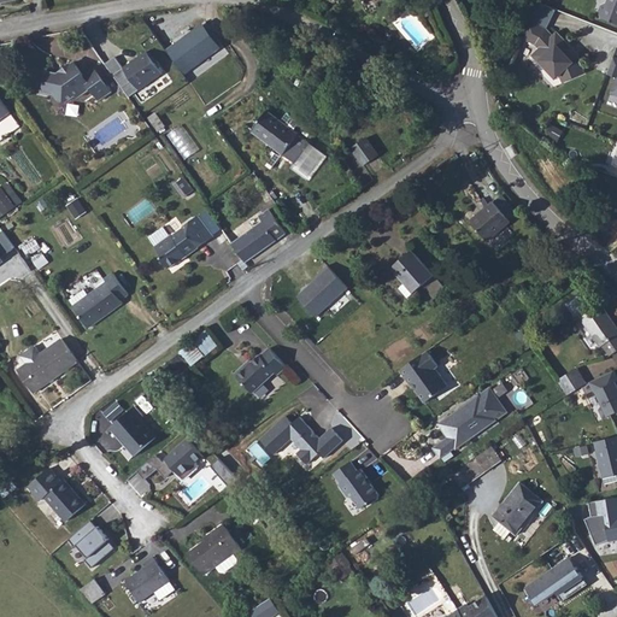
[(601,12),(616,18),(616,0),(600,0),(598,6),(601,12)]
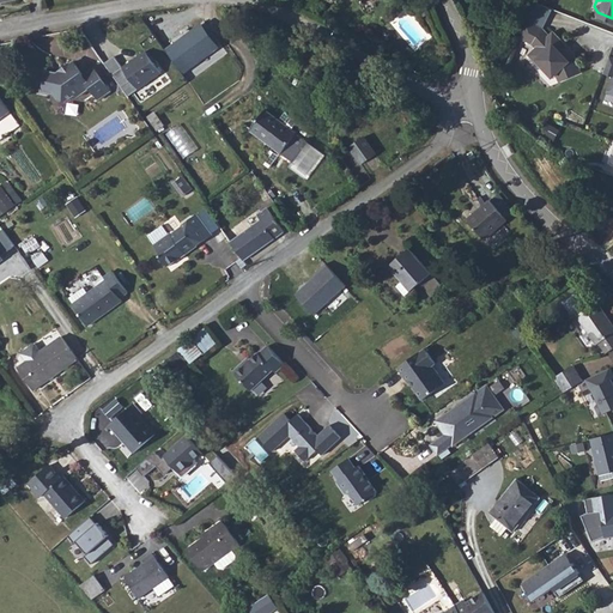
[(541,26),(525,19),(516,34),(529,42),(534,46),(532,48),(539,54),(536,56),(546,64),(548,61),(557,68),(560,76),(581,64),(574,50),(569,53),(564,49),(564,44),(566,41),(552,29),(547,34),(541,26)]
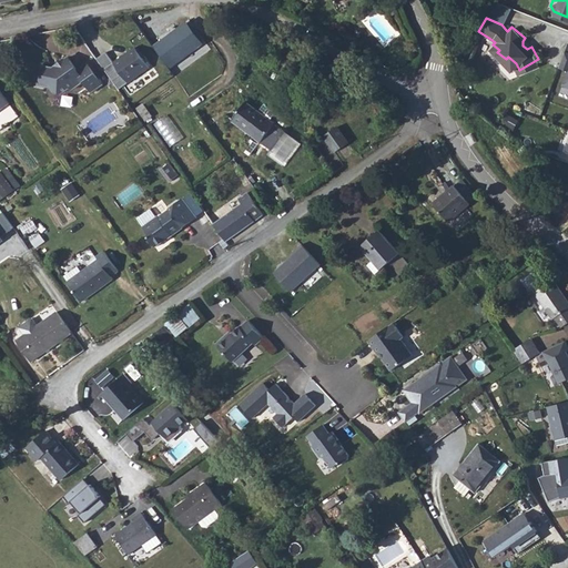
[(189,21),(154,43),(171,67),(204,43),(189,21)]
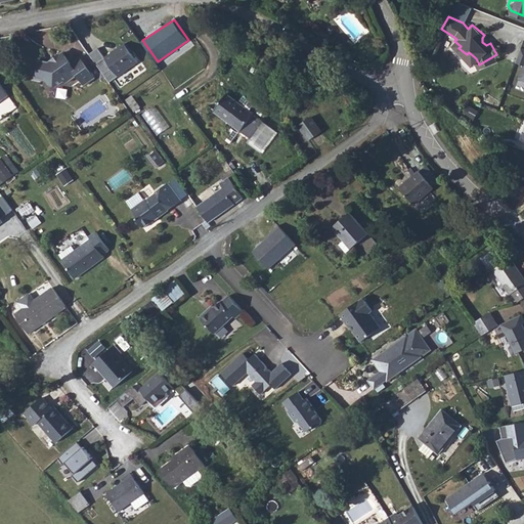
[(130,40),(110,54),(123,73),(143,59),(130,40)]
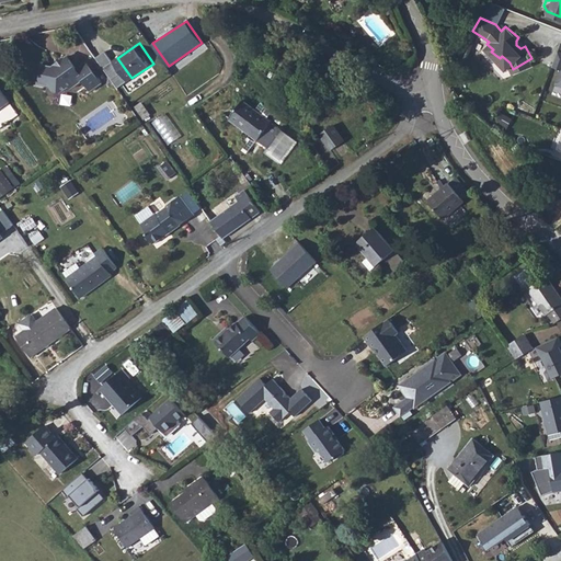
[(70,91),(79,94),(91,84),(99,92),(109,84),(92,63),(82,70),(73,59),(59,69),(49,68),(45,86),(57,88),(56,93),(69,96),(70,91)]
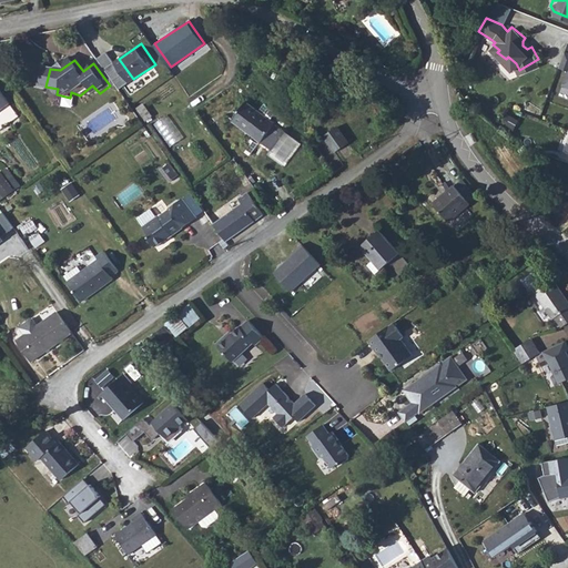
[(0,109),(16,99),(0,78),(0,109)]
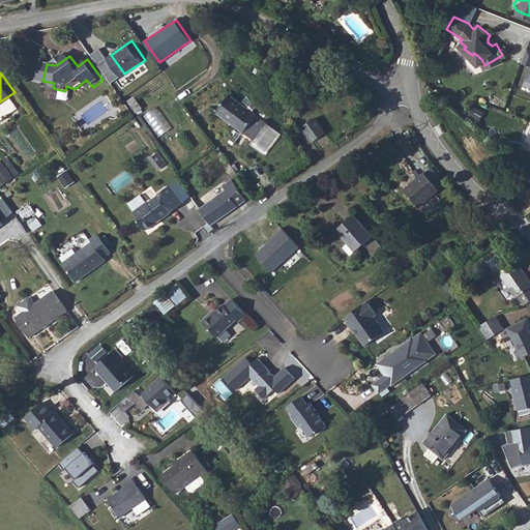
[(233,94),(218,111),(253,140),(266,123),(233,94)]
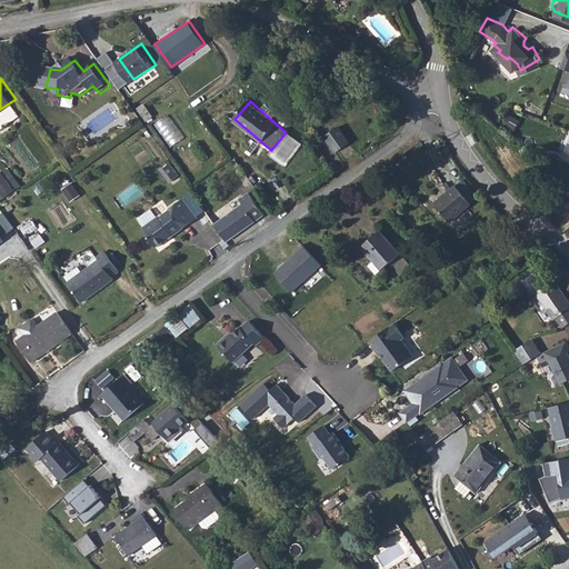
[(169,115),(156,123),(171,146),(185,137),(169,115)]
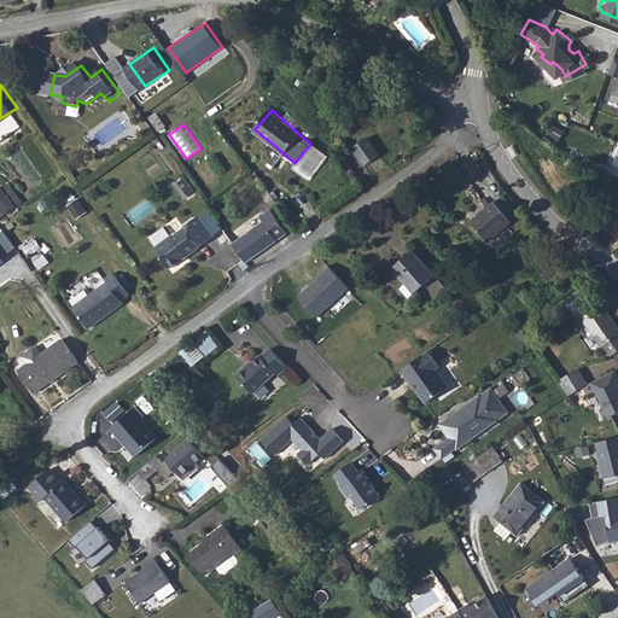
[(354,147),(366,164),(380,153),(368,136),(354,147)]
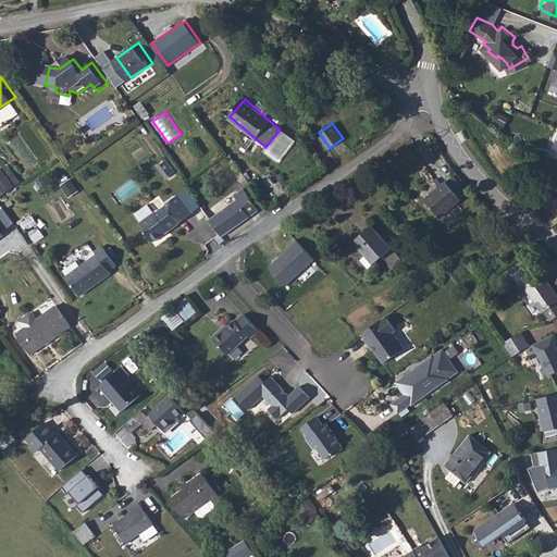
[(0,197),(22,183),(9,163),(0,169),(0,197)]
